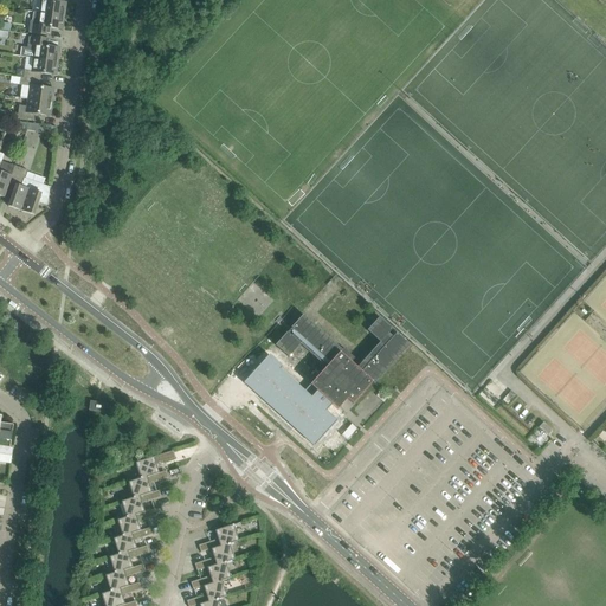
[(39,0),(42,0),(39,13),(64,17),(66,4),(51,1),(51,0),(39,0)]
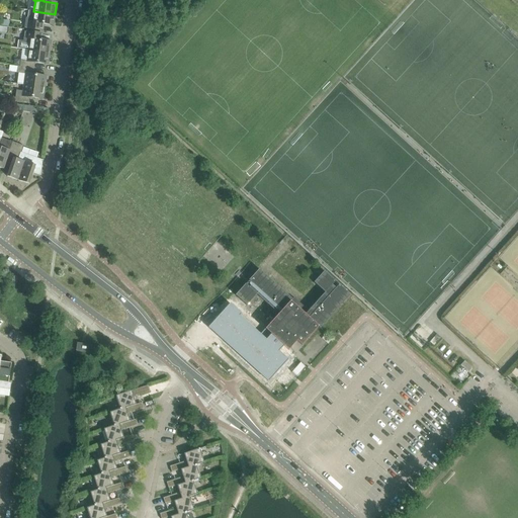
[(26,18),(25,27),(39,29),(44,30),(45,24),(54,25),(55,14),(33,11),(29,10),(28,18),(26,18)]
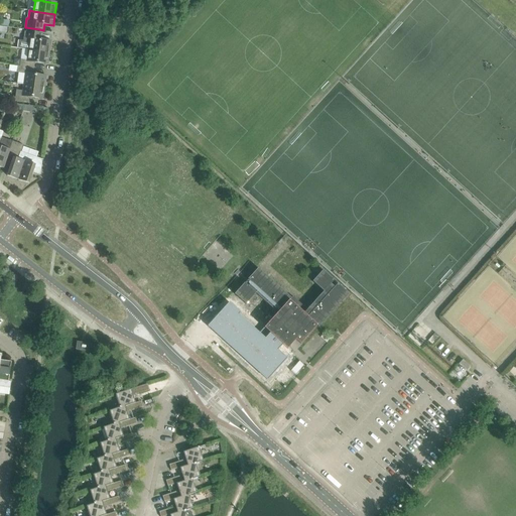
[(19,40),(18,48),(22,48),(28,49),(49,52),(51,41),(42,40),(42,34),(38,33),(24,31),(23,41),(19,40)]
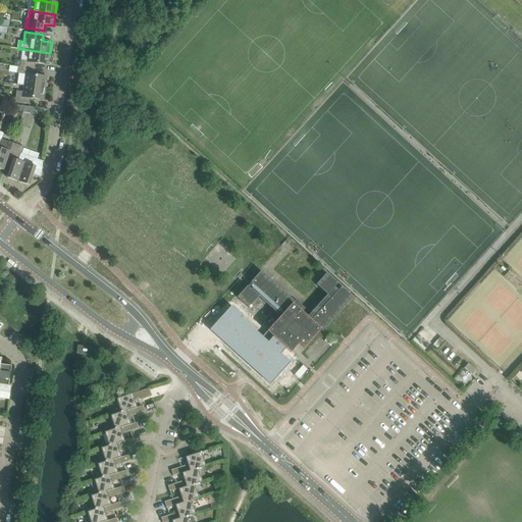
[(20,60),(19,67),(34,68),(35,63),(48,64),(50,53),(29,50),(28,61),(20,60)]
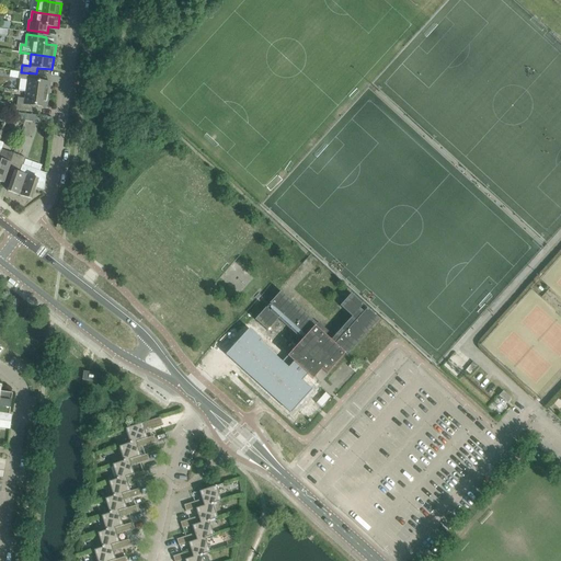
[(19,91),(25,92),(48,95),(50,82),(36,80),(36,73),(21,72),(19,71),(19,79),(20,79),(19,91)]
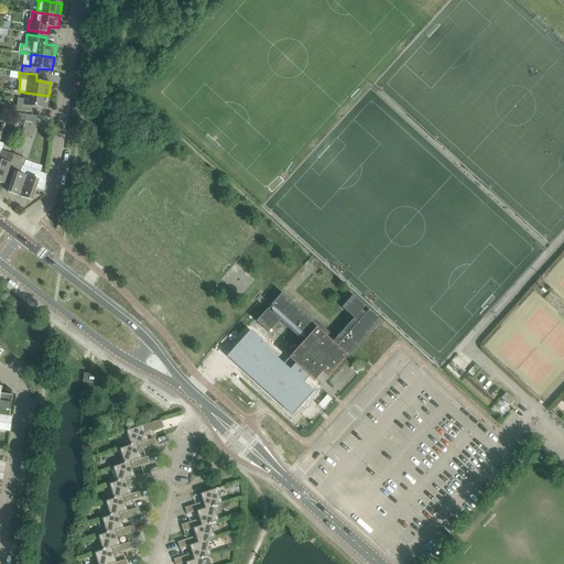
[(47,108),(49,96),(25,93),(24,99),(18,98),(17,110),(32,112),(33,106),(47,108)]
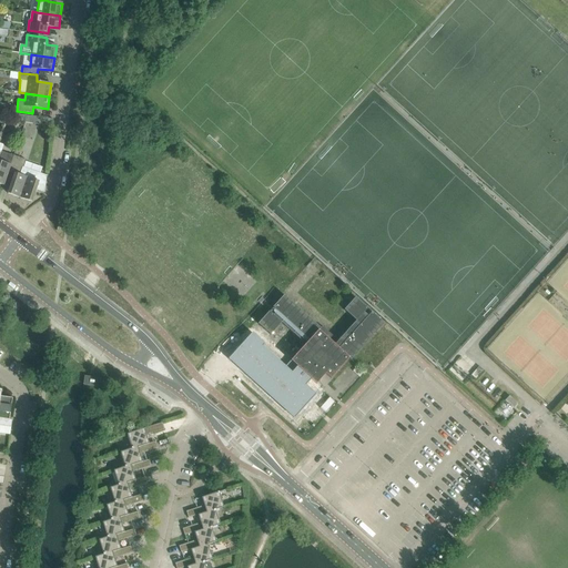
[(36,124),(52,127),(53,119),(37,117),(36,124)]
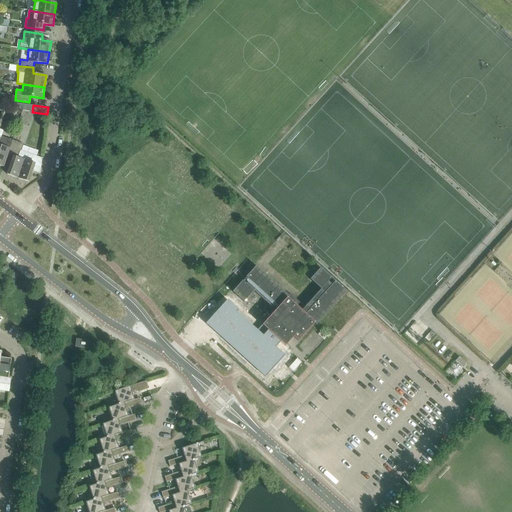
[(0,165),(3,167),(5,161),(10,147),(12,141),(2,137),(2,138),(0,137),(0,165)]
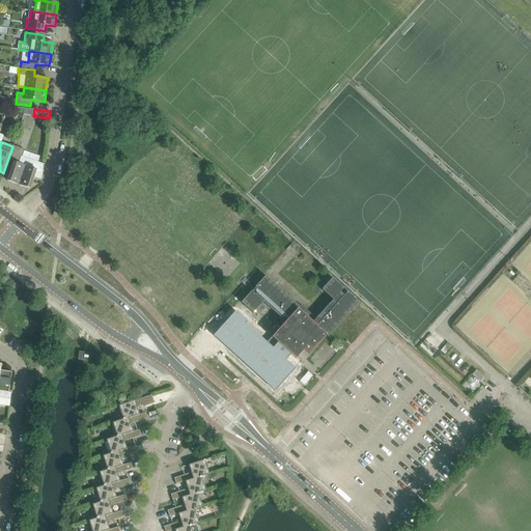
[(5,167),(11,169),(7,182),(19,185),(28,159),(22,157),(21,157),(24,149),(12,146),(10,152),(5,167)]
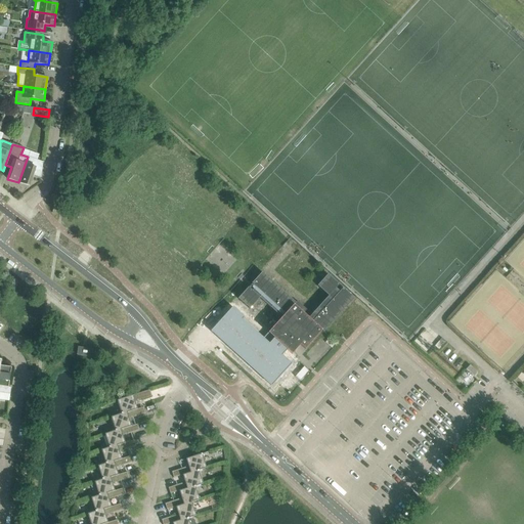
[(28,157),(18,182),(30,186),(34,175),(41,177),(43,162),(28,157)]
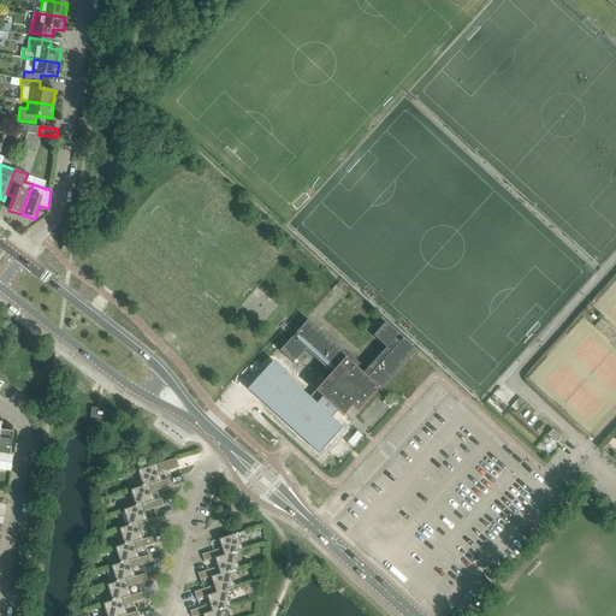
[(308,320),(306,323),(296,332),(296,333),(300,337),(296,342),(291,337),(279,351),(294,363),(306,350),(331,373),(330,374),(320,385),(315,391),(337,412),(343,416),(353,406),(359,410),(378,389),(380,391),(416,350),(385,323),(373,336),(386,348),(362,374),(345,359),(348,356),(308,320)]
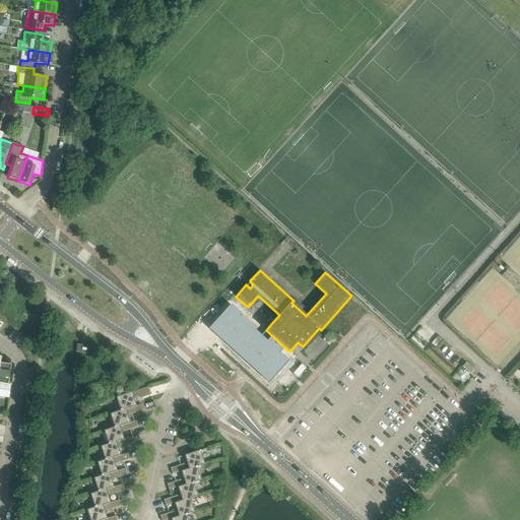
[(232,303),(209,327),(270,382),(290,360),(281,351),(284,347),(266,330),(262,334),(242,315),(244,314),(232,303)]
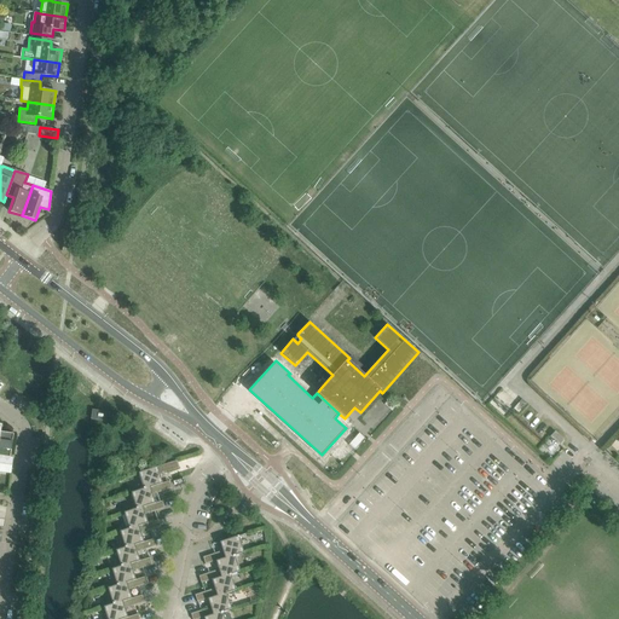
[(522,399),(514,409),(519,414),(527,404),(522,399)]
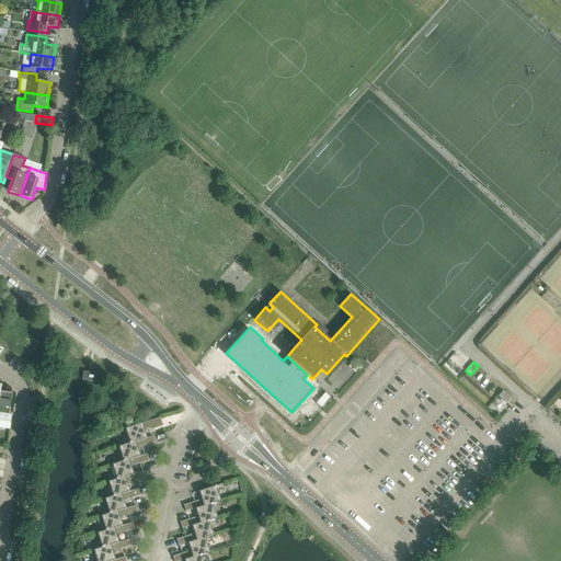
[(100,374),(92,373),(88,371),(83,371),(82,380),(99,382),(100,374)]
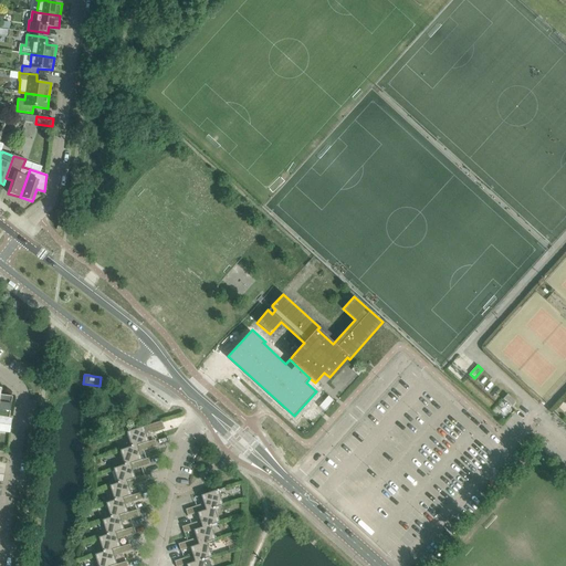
[(0,423),(11,426),(12,418),(9,418),(12,397),(0,395),(0,423)]
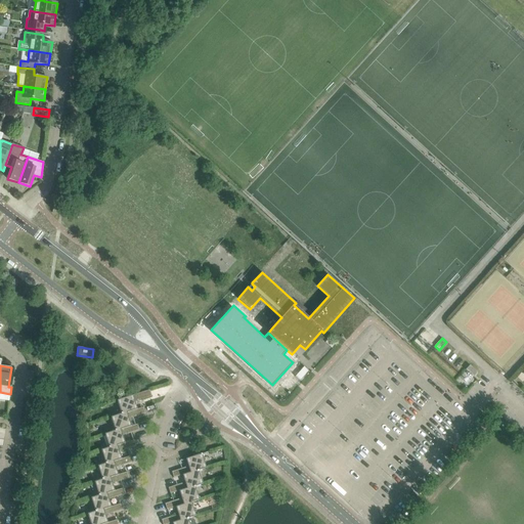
[(470,365),(466,369),(473,377),(477,373),(470,365)]
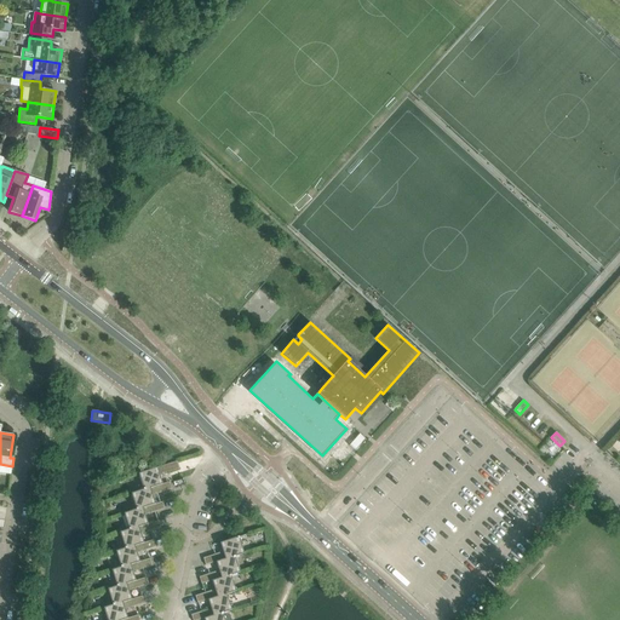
[(173,463),(139,474),(144,489),(162,484),(160,476),(179,469),(177,461),(173,463)]
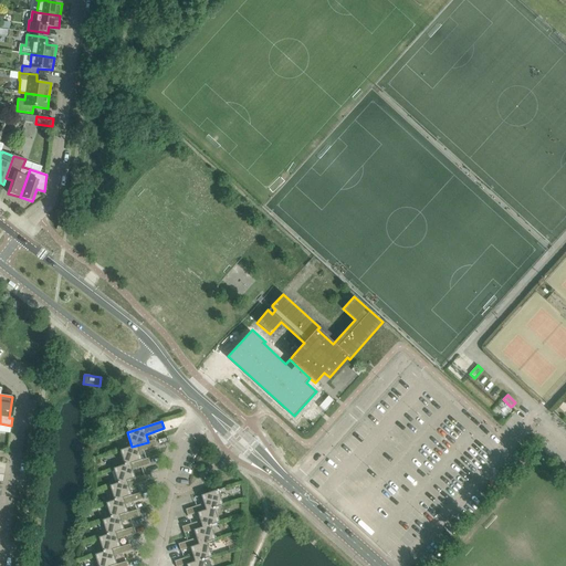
[(155,440),(148,442),(132,447),(119,450),(125,465),(142,460),(139,452),(157,447),(155,440)]
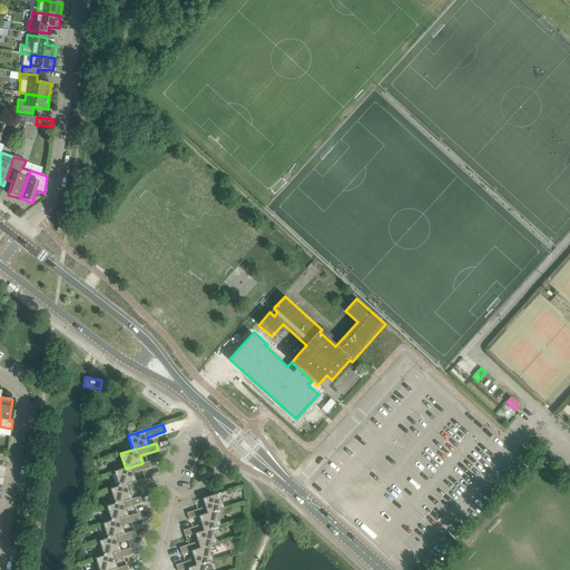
[(119,487),(136,482),(134,473),(151,468),(149,461),(143,463),(126,469),(115,472),(119,487)]
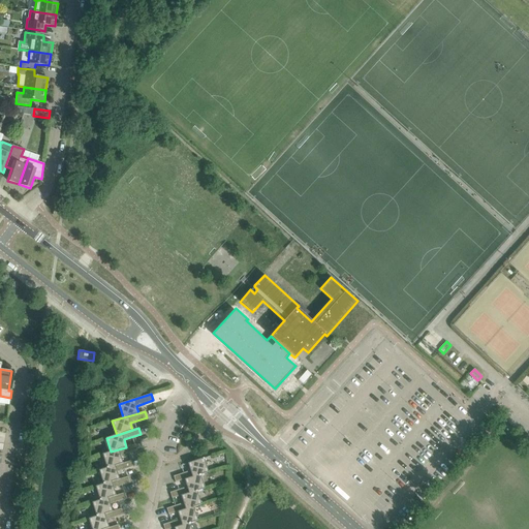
[(135,444),(126,447),(111,452),(102,455),(106,468),(123,463),(121,456),(137,450),(135,444)]
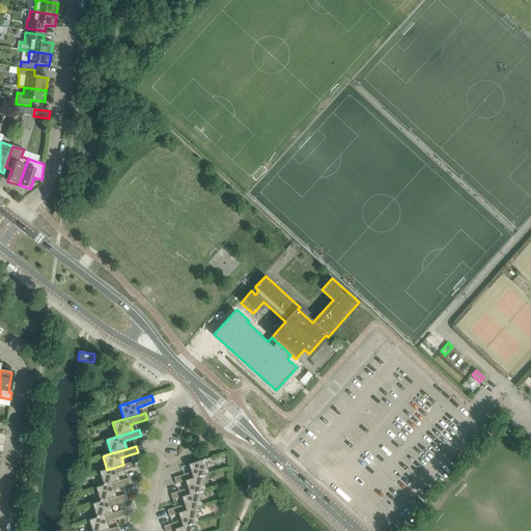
[(185,481),(201,477),(210,474),(204,459),(189,465),(191,473),(174,478),(176,484),(185,481)]
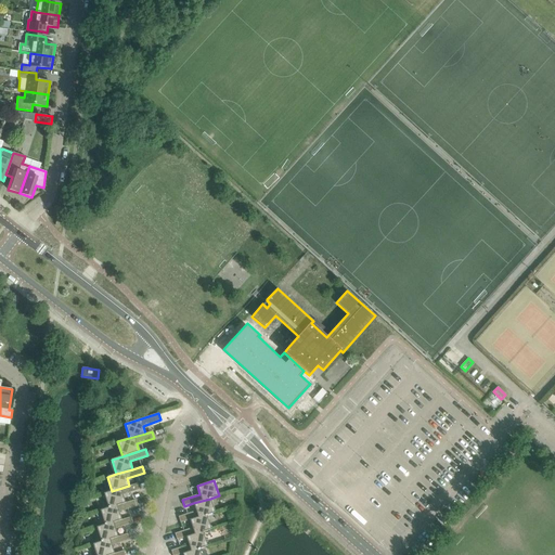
[(139,482),(129,486),(112,491),(104,493),(108,507),(126,503),(123,495),(141,489),(139,482)]
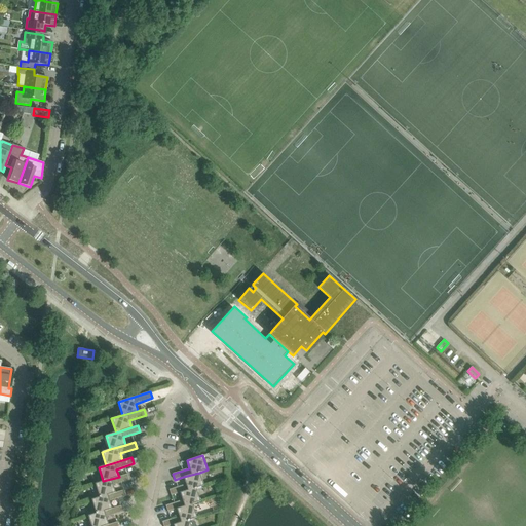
[(180,493),(196,488),(203,486),(199,473),(183,477),(186,484),(168,489),(171,495),(180,493)]
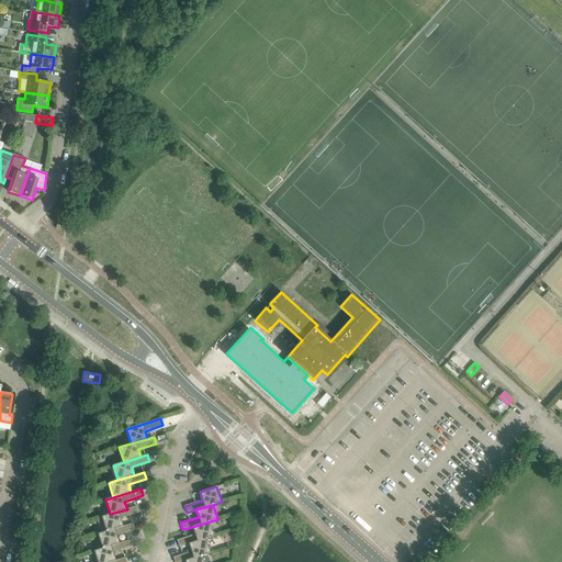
[(136,506),(127,509),(110,514),(101,517),(105,531),(123,526),(121,518),(138,513),(136,506)]
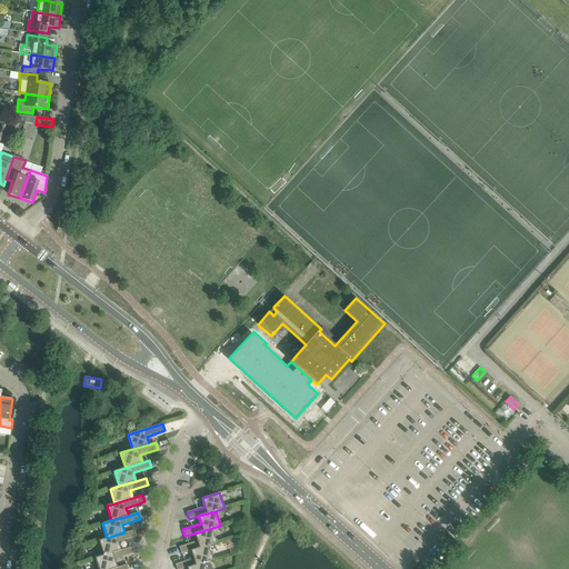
[(191,550),(208,546),(217,542),(212,528),(195,533),(197,541),(179,547),(181,553),(191,550)]
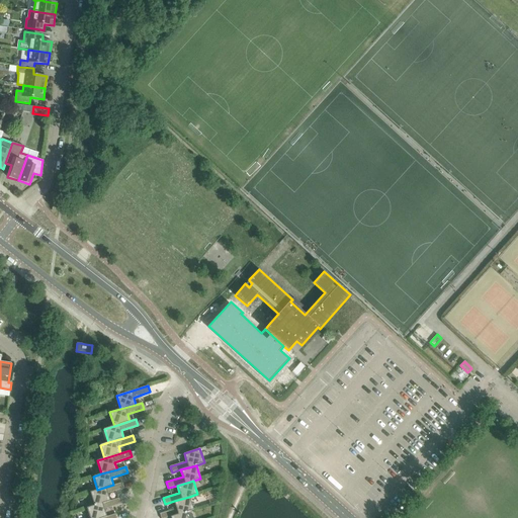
[(122,483),(113,485),(97,490),(90,492),(95,505),(110,501),(108,494),(124,489),(122,483)]
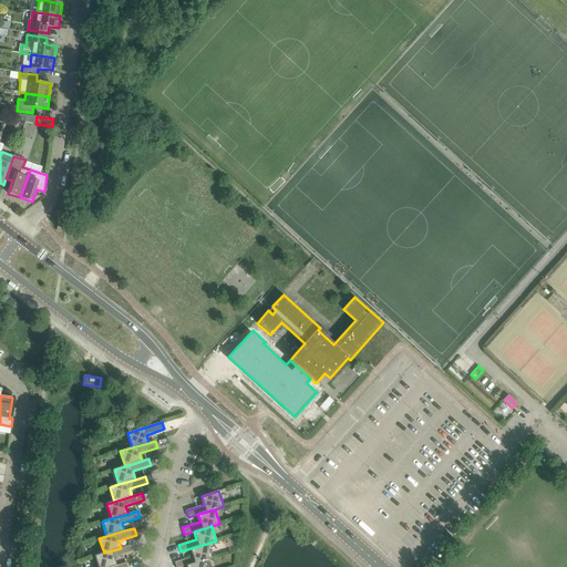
[(182,566),(186,566),(204,560),(213,558),(207,544),(191,548),(193,556),(175,563),(176,566),(182,566)]
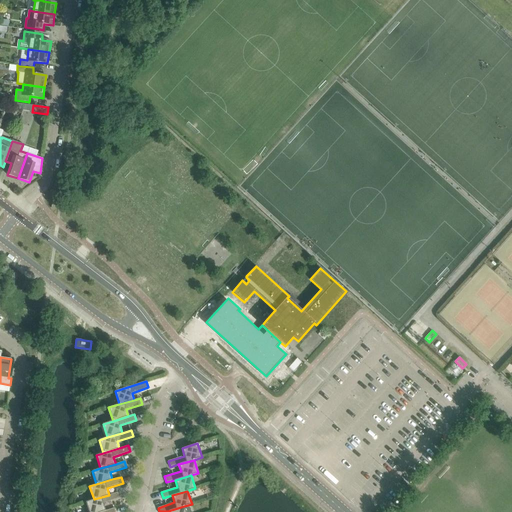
[(118,492),(109,495),(94,499),(86,502),(88,511),(100,511),(106,511),(103,504),(120,498),(118,492)]
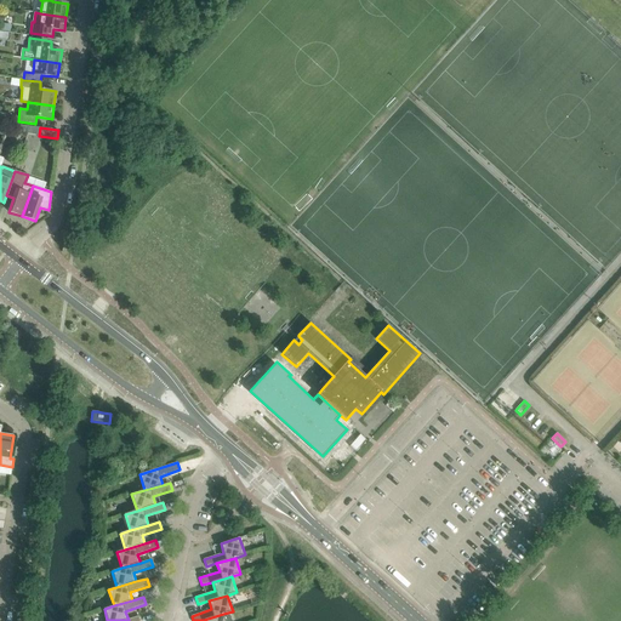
All buildings are outlined.
